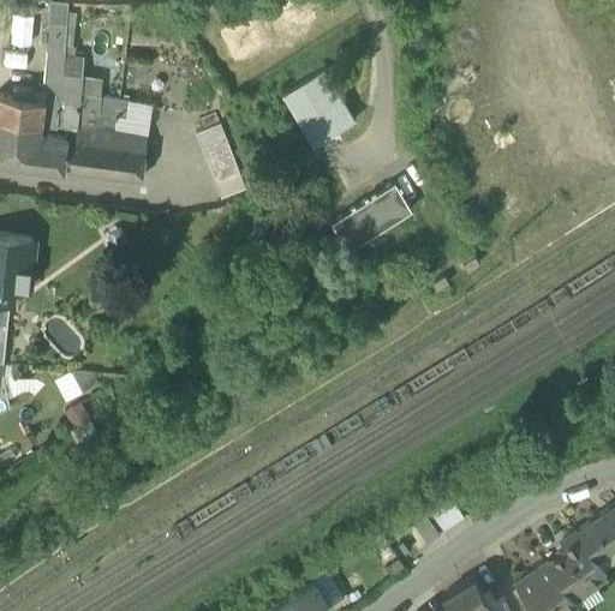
[(60,106),(81,109),(82,97),(84,64),(65,61),(69,7),(51,6),(43,91),(49,93),(49,99),(55,99),(54,107),(60,106)]
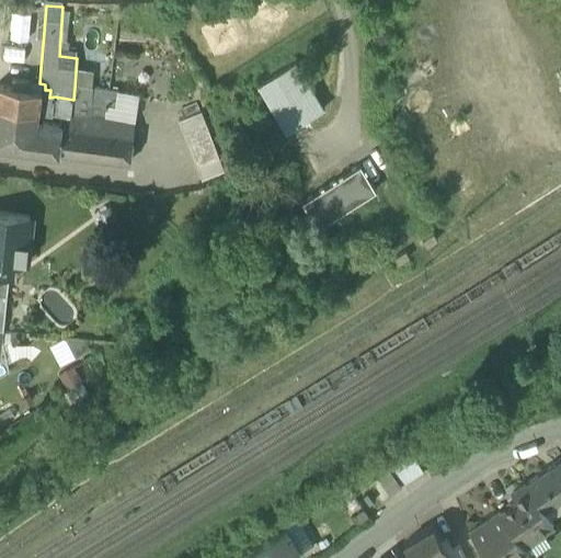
[(11,15),(10,42),(29,42),(30,15),(11,15)]
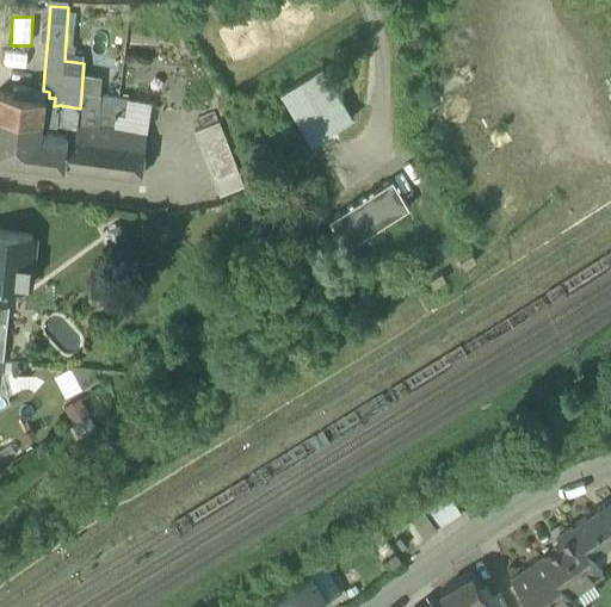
[(322,66),(279,92),(281,93),(282,92),(310,140),(309,140),(310,142),(352,115),(352,113),(350,115),(321,68),(322,67),(322,66)]
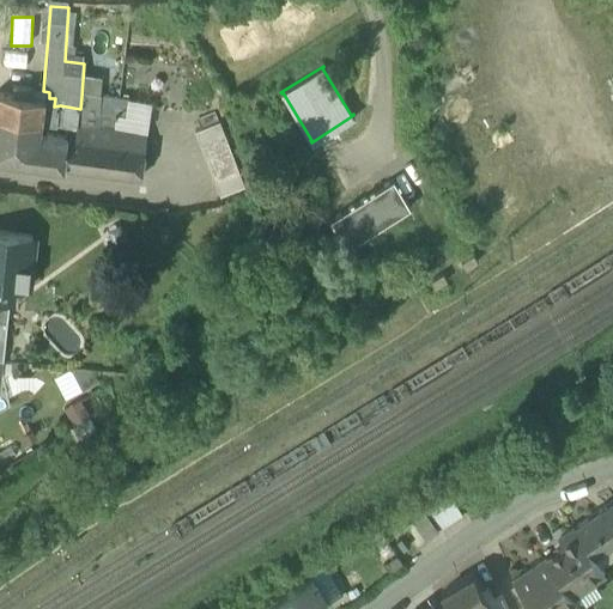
[(34,91),(14,90),(12,99),(0,97),(0,121),(40,127),(43,110),(43,105),(44,105),(44,104),(34,102),(34,91)]
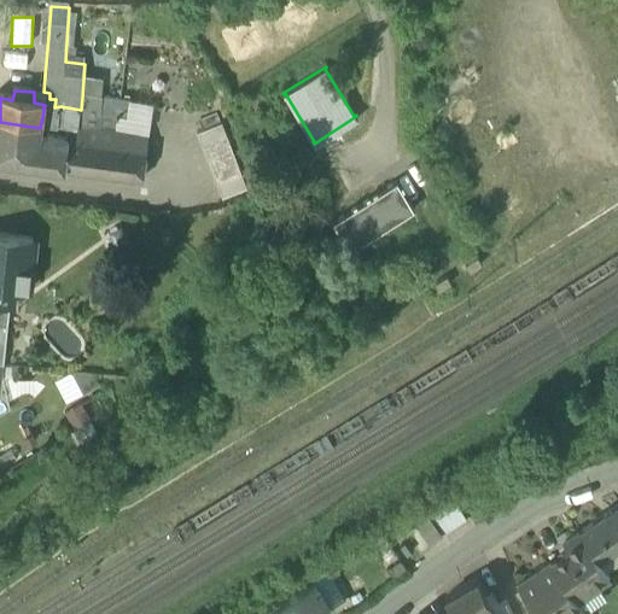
[(104,101),(82,98),(81,110),(79,128),(77,133),(99,130),(101,117),(104,101)]
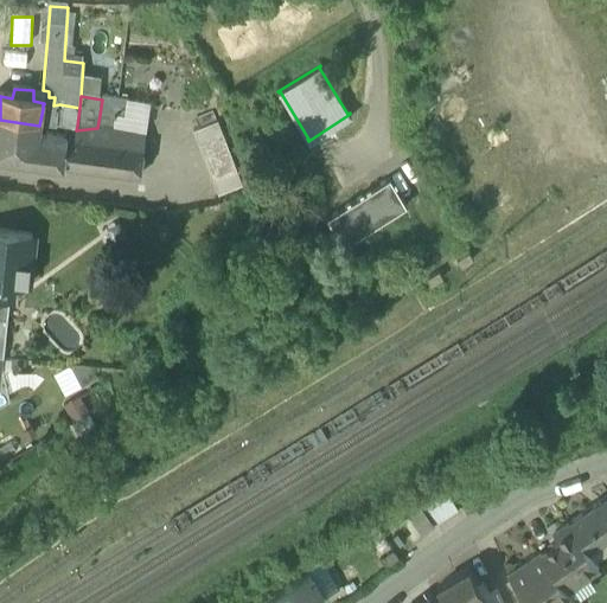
[(128,104),(102,100),(100,115),(127,119),(128,104)]
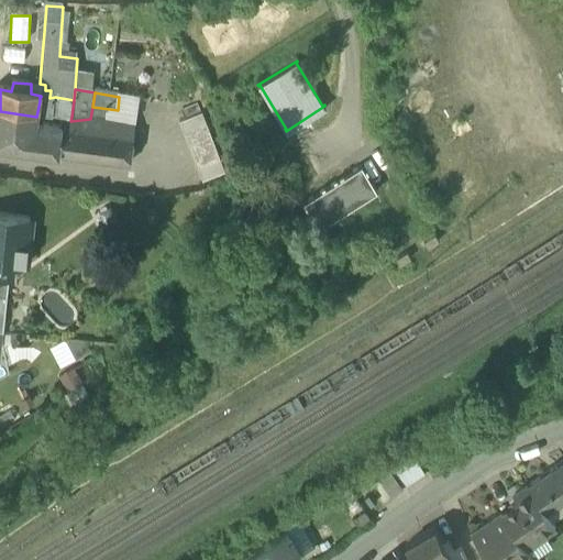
[(74,100),(55,97),(54,103),(52,118),(63,120),(65,120),(66,117),(72,117),(74,100)]
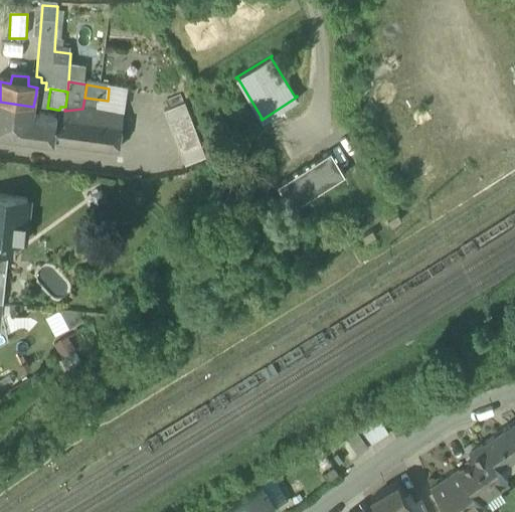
[(49,95),(36,93),(33,107),(47,108),(49,95)]
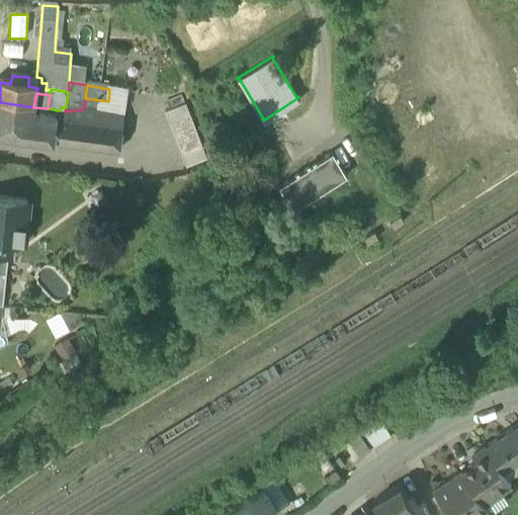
[(33,107),(0,102),(0,138),(30,142),(33,122),(31,121),(33,107)]
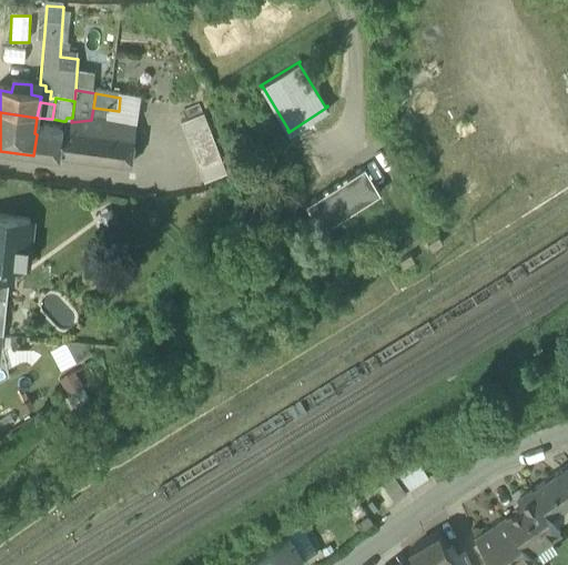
[(204,118),(181,127),(204,184),(227,175),(204,118)]
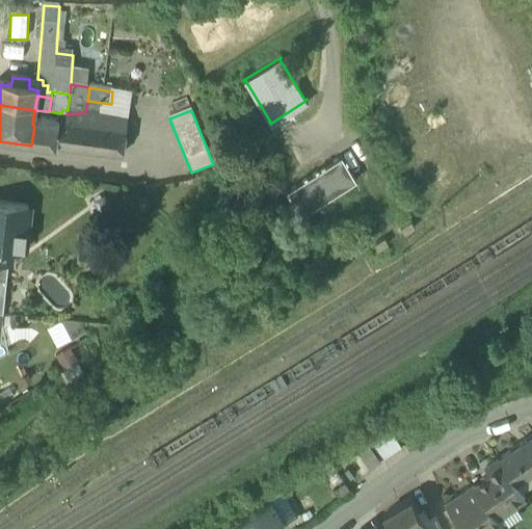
[(85,112),(67,114),(68,118),(62,117),(61,113),(59,113),(59,116),(58,123),(84,126),(84,122),(126,127),(127,120),(85,112)]
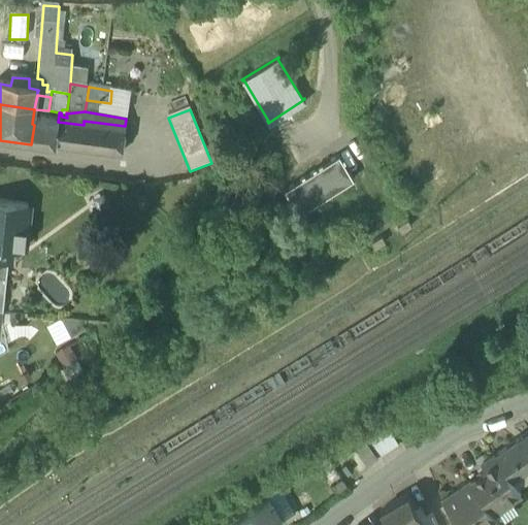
[(84,125),(58,122),(57,127),(55,146),(121,155),(125,126),(84,121),(84,125)]
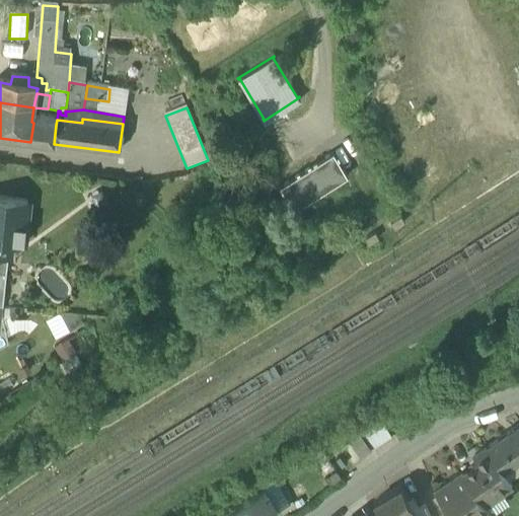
[(56,125),(33,123),(30,142),(54,144),(56,125)]
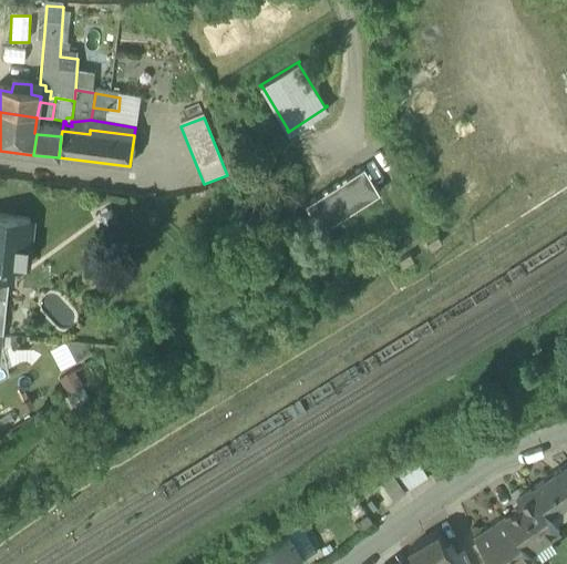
[(363,162),(306,197),(321,223),(379,186),(363,162)]
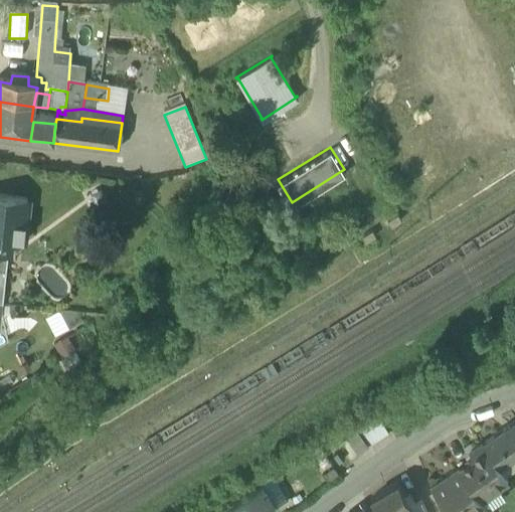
[(27,198),(0,194),(0,251),(7,253),(9,240),(22,242),(27,198)]
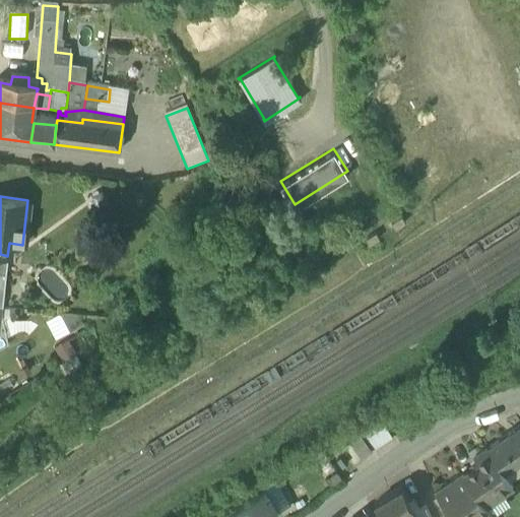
[(400,209),(390,215),(394,221),(404,215),(400,209)]
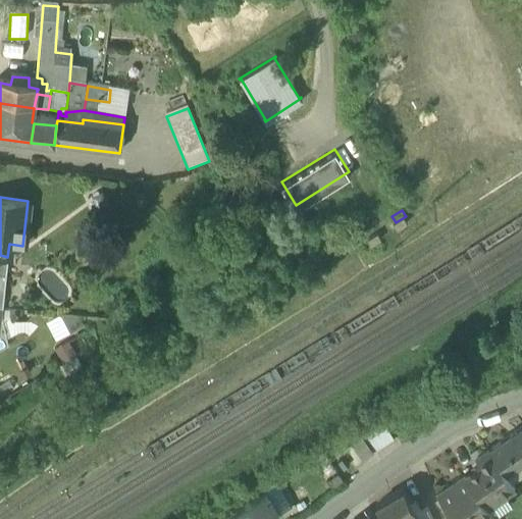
[(375,226),(365,232),(369,239),(379,232),(375,226)]
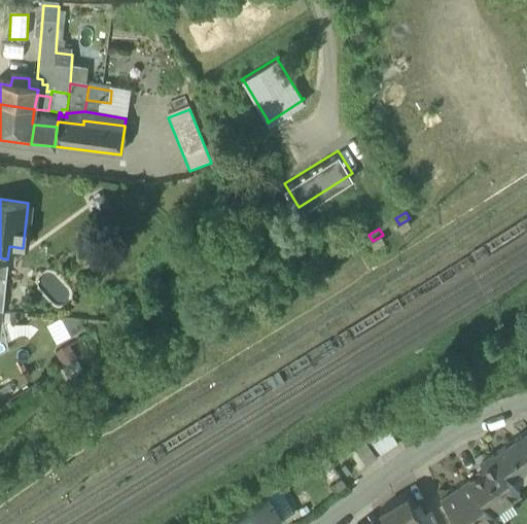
[(77,319),(62,318),(71,336),(83,330),(77,319)]
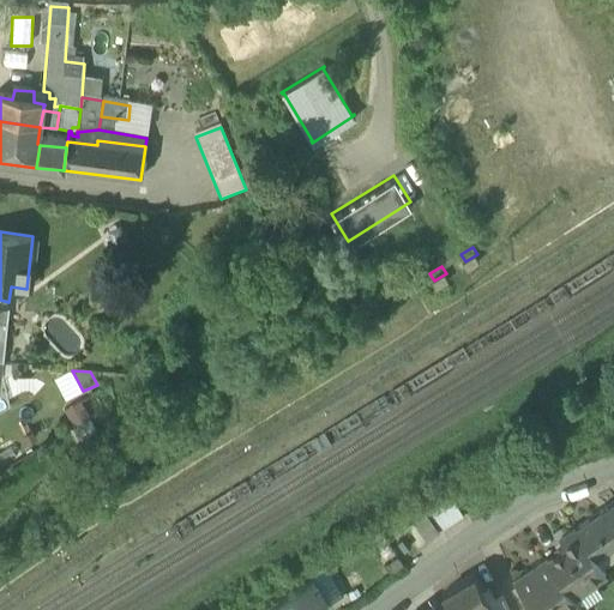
[(449,496),(426,512),(439,533),(463,518),(449,496)]
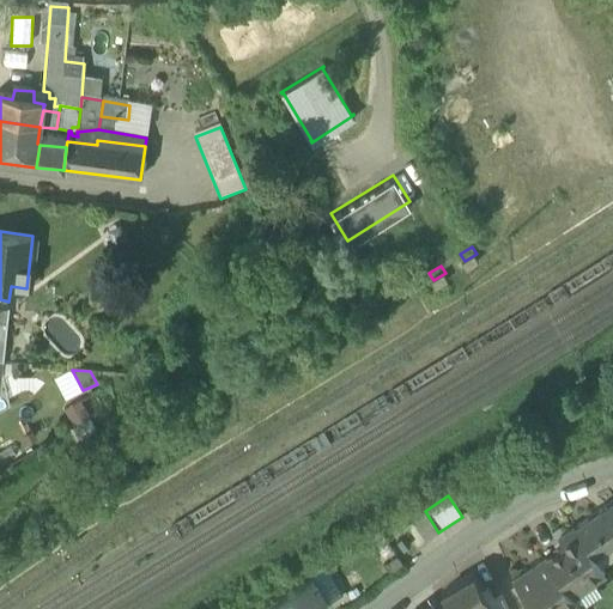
[(612,501),(575,528),(593,555),(612,543),(612,541),(612,501)]
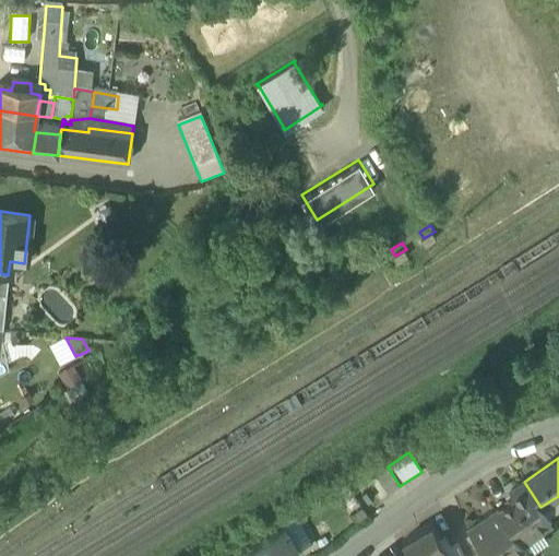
[(540,507),(524,482),(510,492),(514,497),(497,508),(520,542),(539,529),(550,521),(546,516),(540,507)]
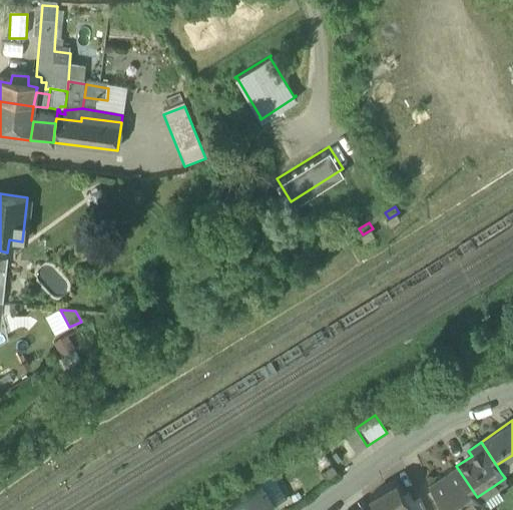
[(512,456),(512,455),(496,465),(501,473),(512,465),(512,456)]
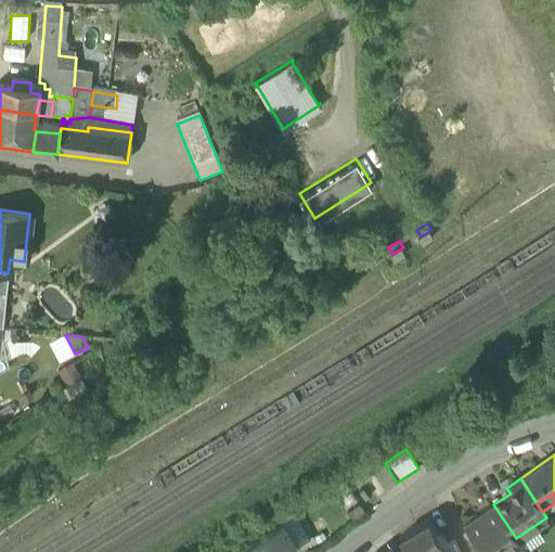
[(493,504),(465,524),(483,551),(514,551),(521,547),(516,538),(493,504)]
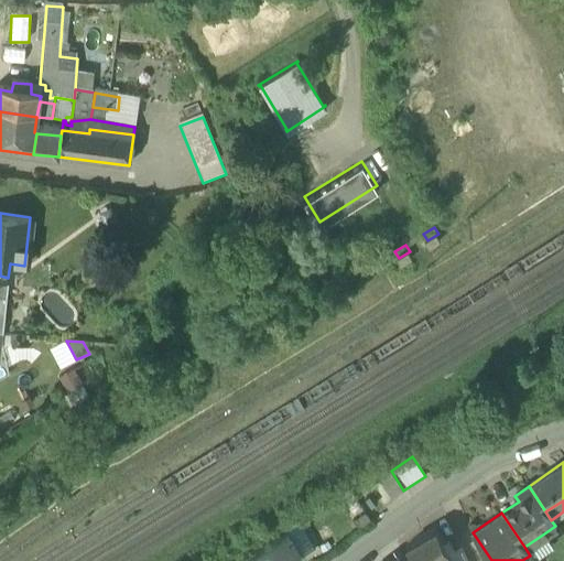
[(435,530),(405,547),(413,560),(452,560),(435,530)]
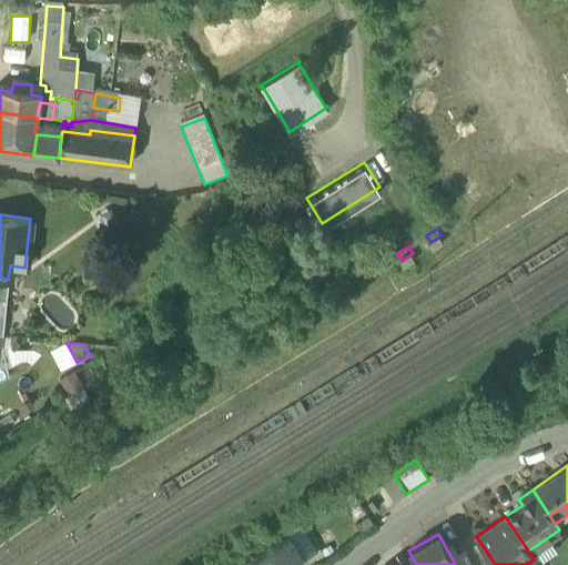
[(548,537),(528,551),(534,560),(537,564),(557,551),(548,537)]
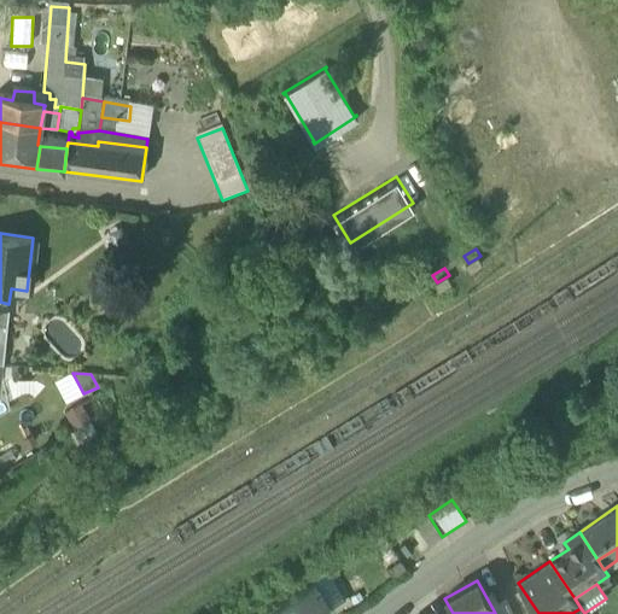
[(313,590),(273,613),(327,613),(313,590)]
